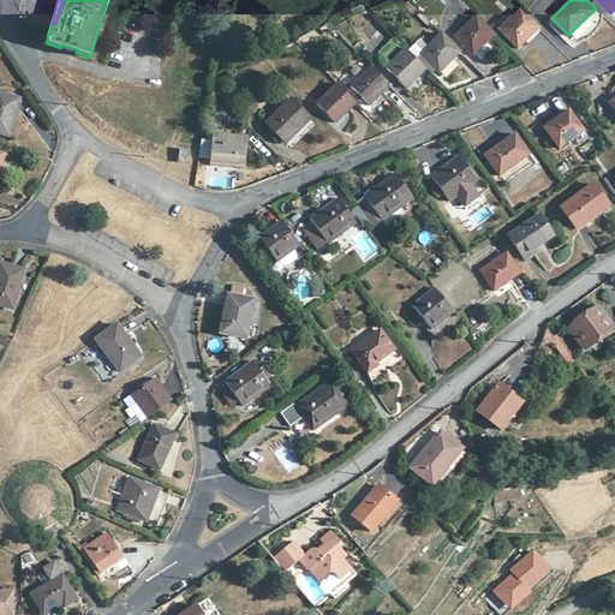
[(538,28),(520,9),(499,29),(518,48),(538,28)]
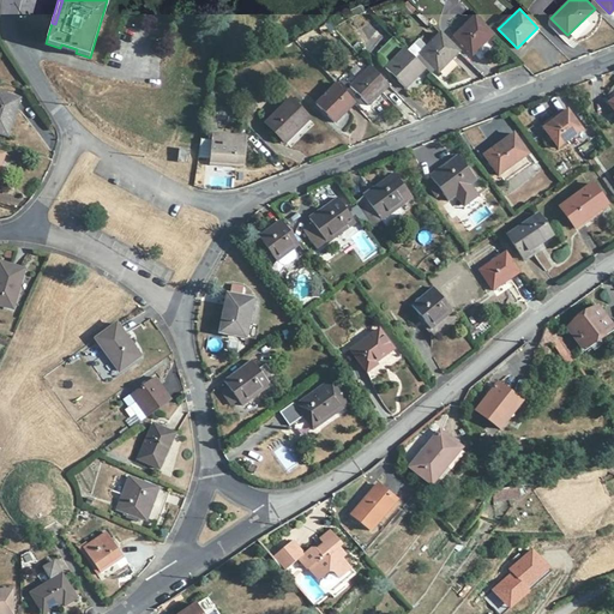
[(493,35),(474,16),(455,36),(473,54),(493,35)]
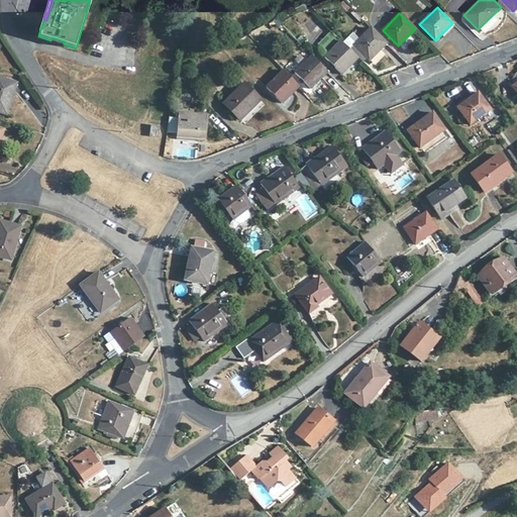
[(387,43),(371,28),(359,40),(352,33),(343,43),(349,49),(353,45),(367,58),(370,61),(387,43)]
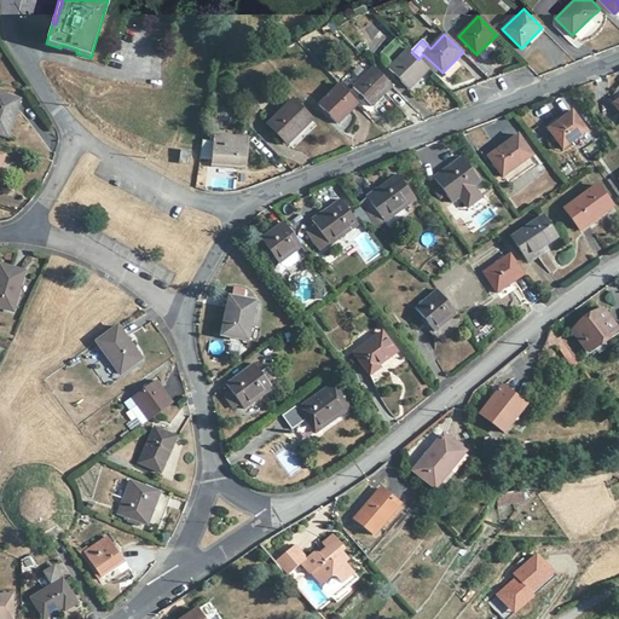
[(411,52),(395,38),(380,53),(392,65),(389,69),(409,90),(428,70),(418,59),(411,52)]
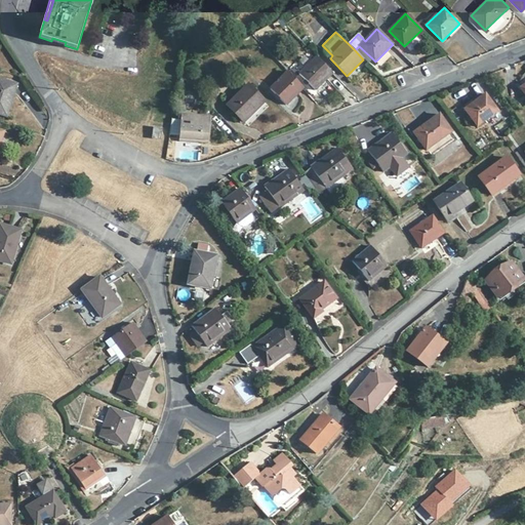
[(368,63),(372,58),(359,46),(355,50),(368,63)]
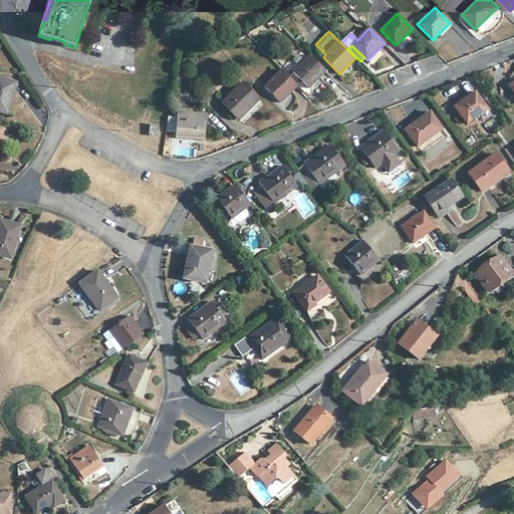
[(326,71),(310,55),(293,72),(308,88),(326,71)]
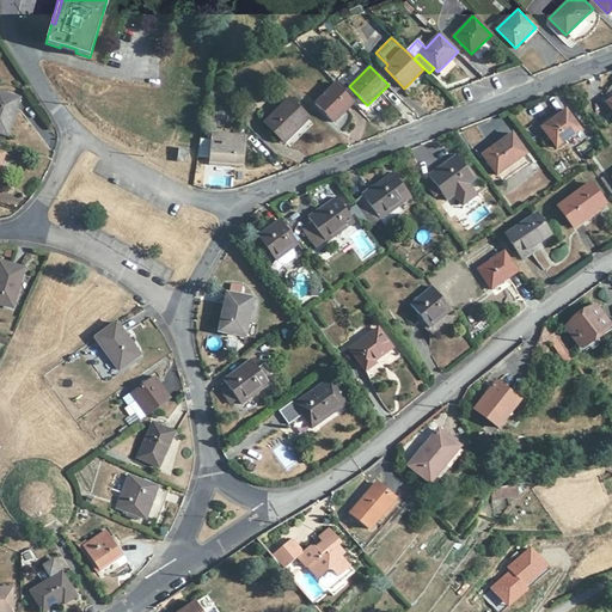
[(354,103),(336,84),(316,104),(334,122),(354,103)]
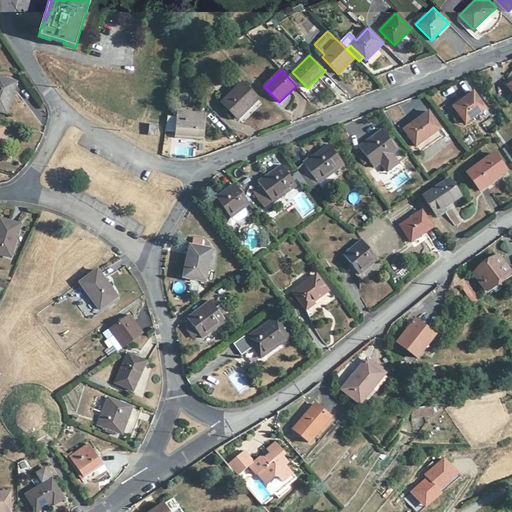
[(16,83),(0,78),(0,111),(7,114),(16,83)]
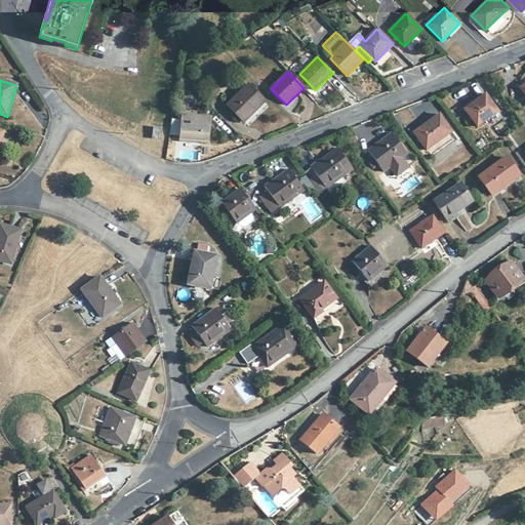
[(266,102),(249,84),(228,106),(232,110),(237,116),(244,122),(266,102)]
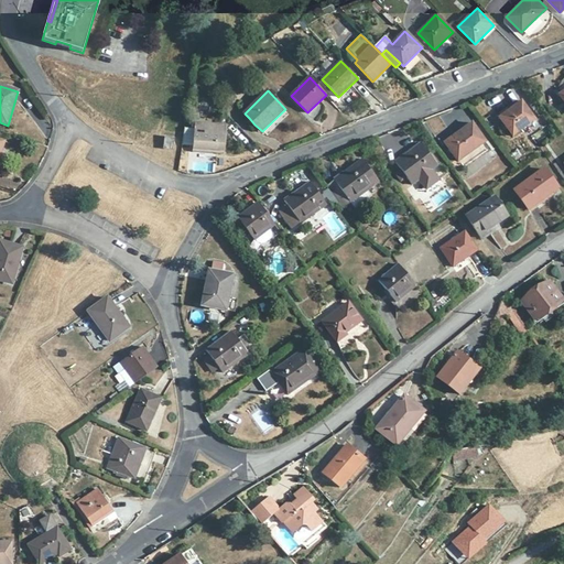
[(534,119),(521,101),(500,117),(512,136),(534,119)]
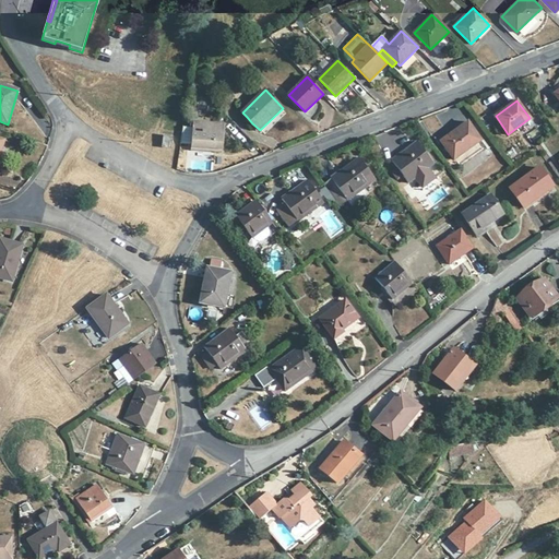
[(252,123),(247,117),(244,120),(249,126),(252,123)]
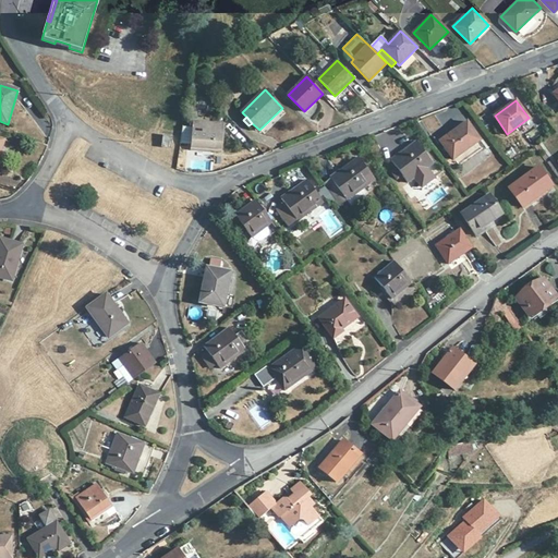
[(223,124),(193,122),(193,124),(182,123),(180,137),(191,138),(190,146),(191,146),(222,149),(223,124)]
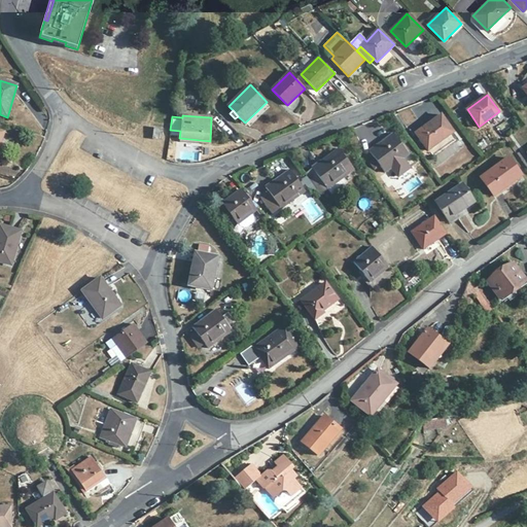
[(453,132),(441,115),(416,133),(428,150),(453,132)]
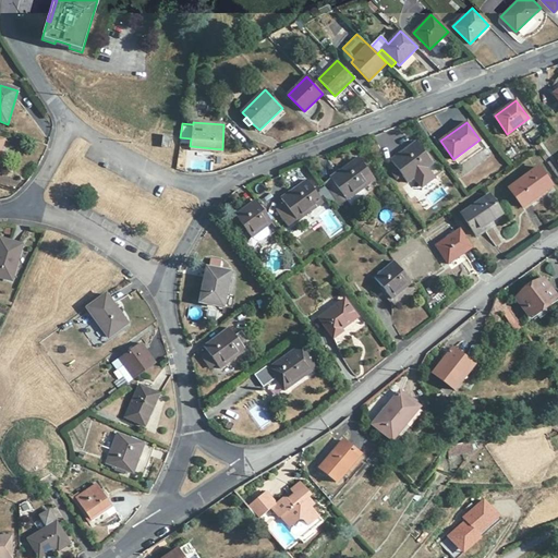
[(172,136),(164,135),(161,146),(171,147),(172,136)]
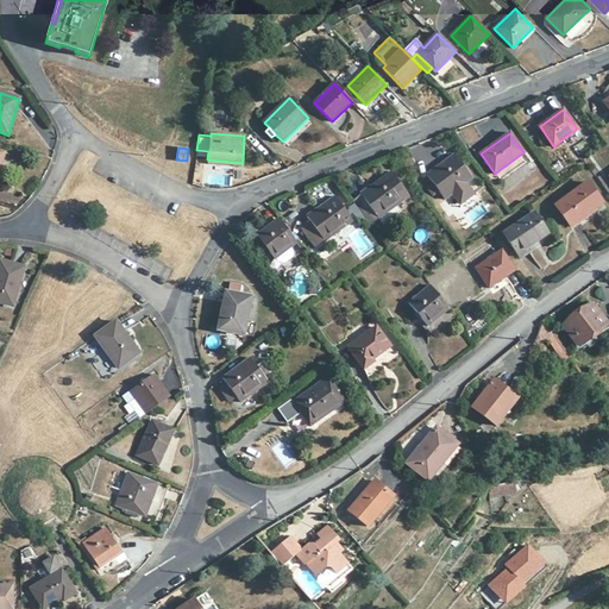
[(471,179),(454,155),(427,175),(427,176),(419,183),(434,205),(444,198),(445,198),(471,179)]
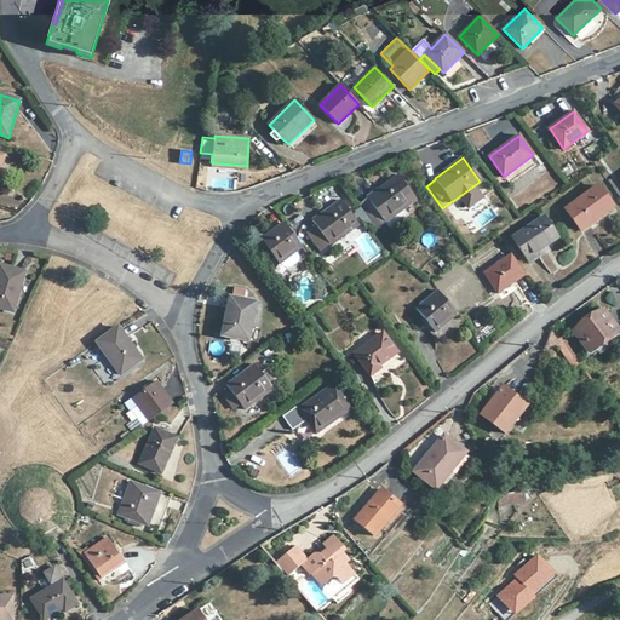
[(417,200),(399,176),(374,193),(359,205),(377,229),(385,223),(403,210),(417,200)]
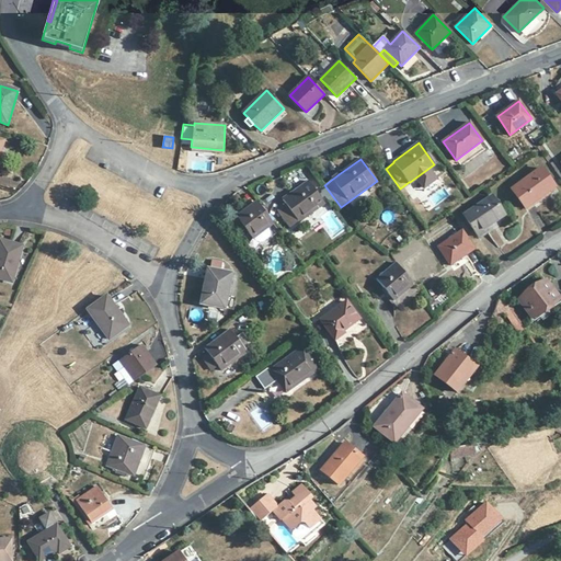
[(560,171),(554,162),(550,164),(560,179),(560,171)]
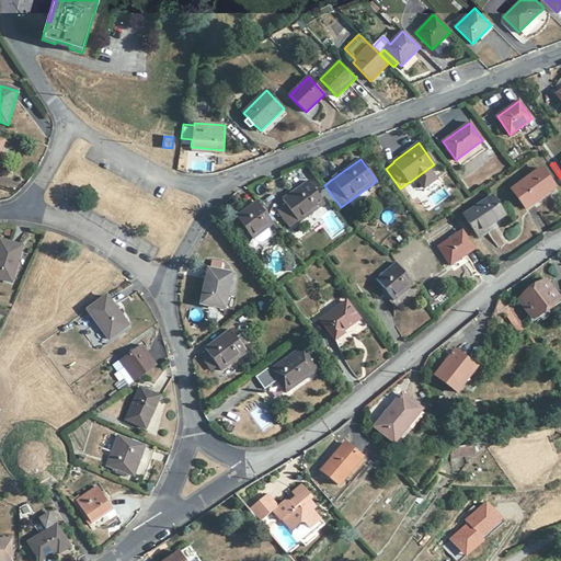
[(554,187),(541,169),(513,190),(526,208),(554,187)]
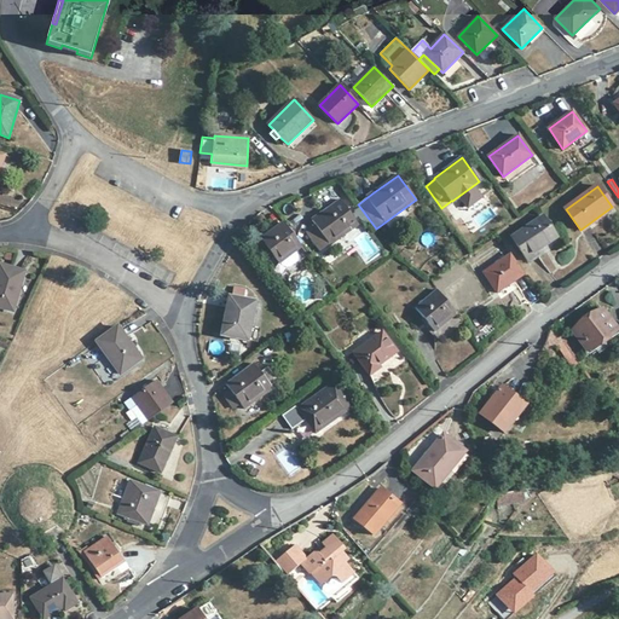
[(358,225),(340,200),(322,214),(312,220),(317,226),(307,233),(320,250),(328,244),(330,244),(358,225)]
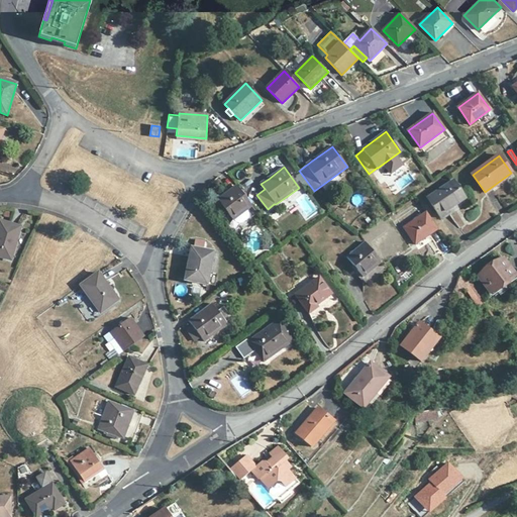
[(339,180),(336,175),(321,186),(325,191),(339,180)]
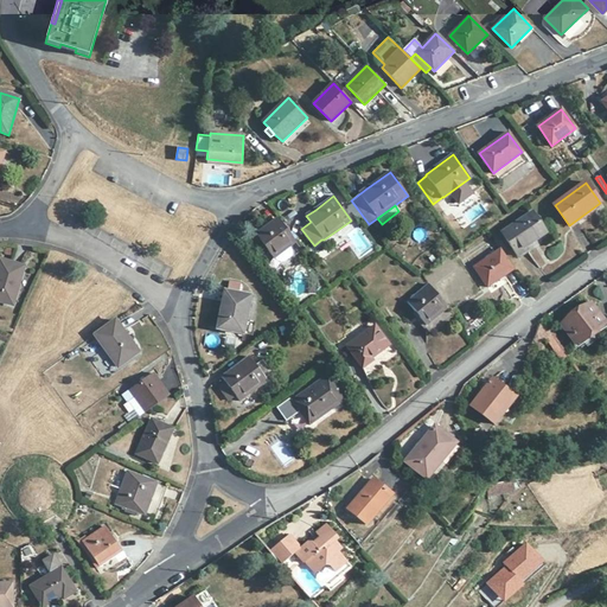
[(547,232),(532,211),(502,232),(517,256),(526,250),(524,248),(547,232)]
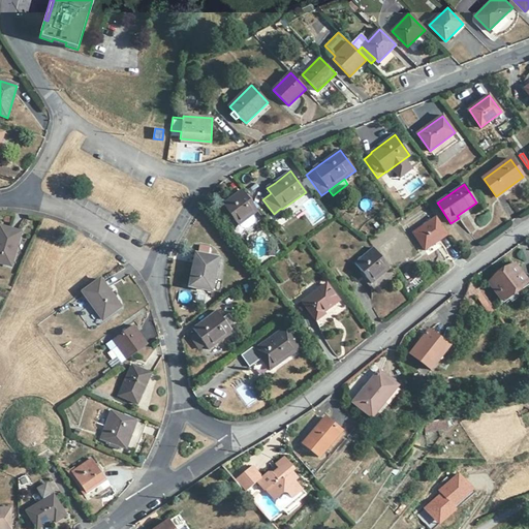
[(257,212),(242,190),(231,198),(224,204),(225,206),(221,209),(229,220),(234,218),(239,224),(257,212)]
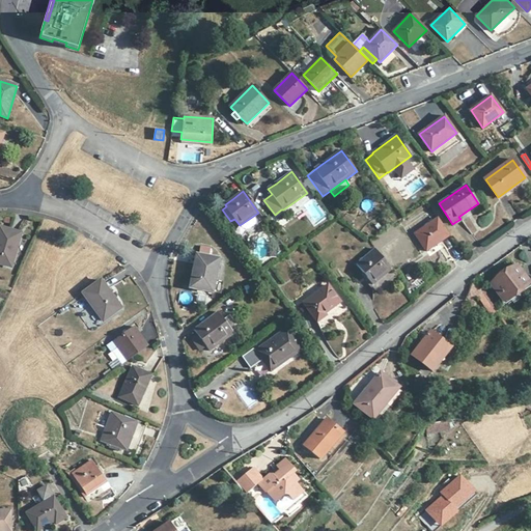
[(353,219),(347,214),(343,219),(350,223),(353,219)]
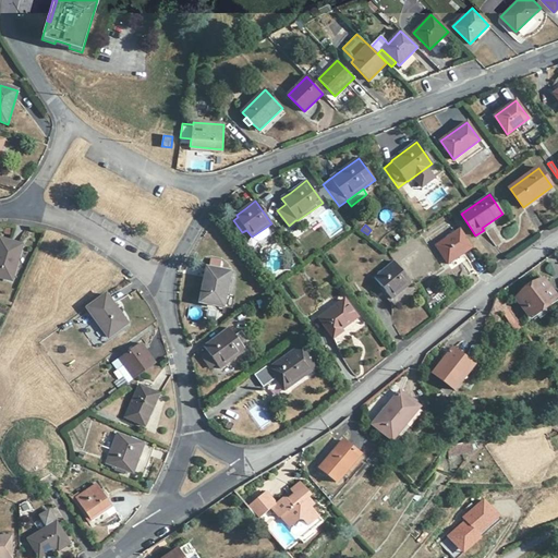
[(447,239),(460,255),(472,247),(460,230),(447,239)]
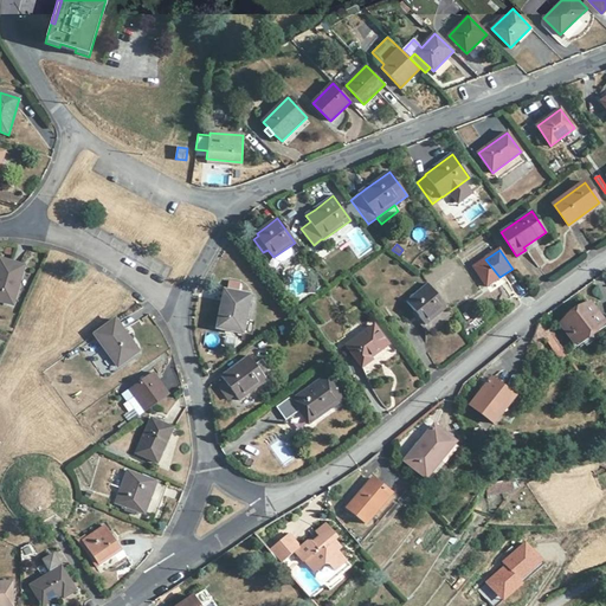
[(21,265),(0,259),(0,302),(12,305),(17,291),(14,291),(21,265)]
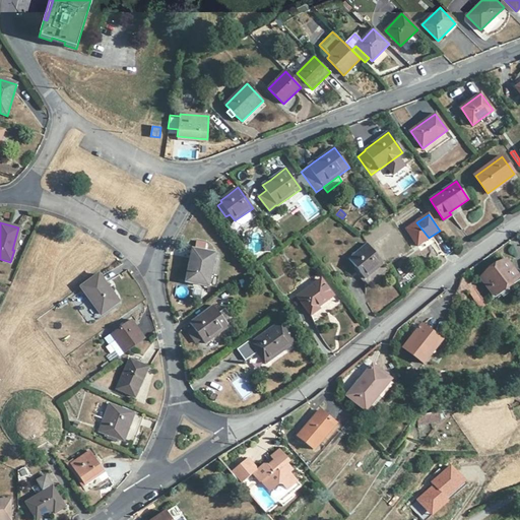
[(418,246),(429,238),(416,222),(407,229),(418,246)]
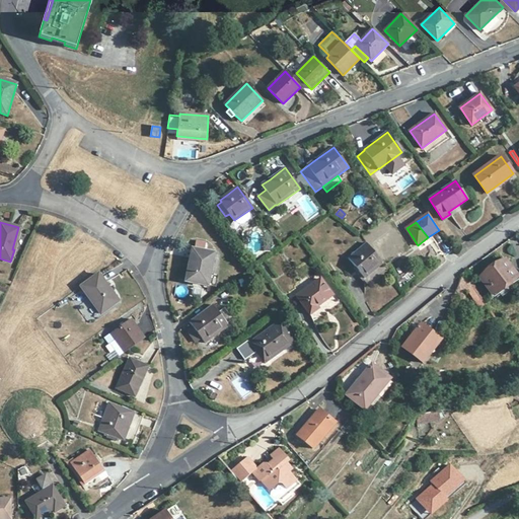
[(383,264),(367,243),(349,258),(365,278),(383,264)]
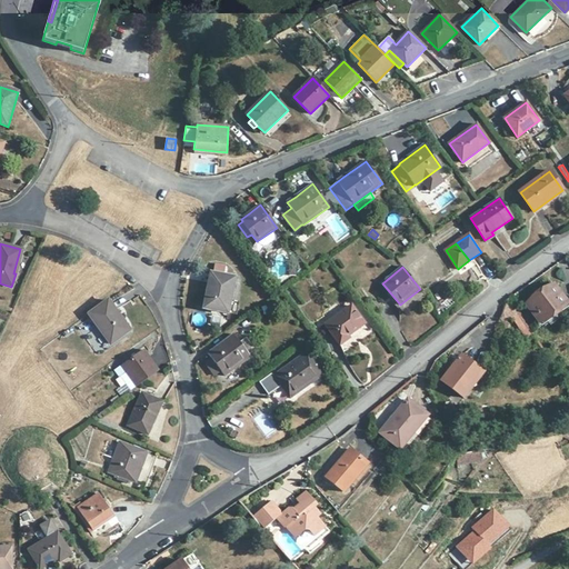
[(235,278),(210,273),(203,308),(229,313),(235,278)]
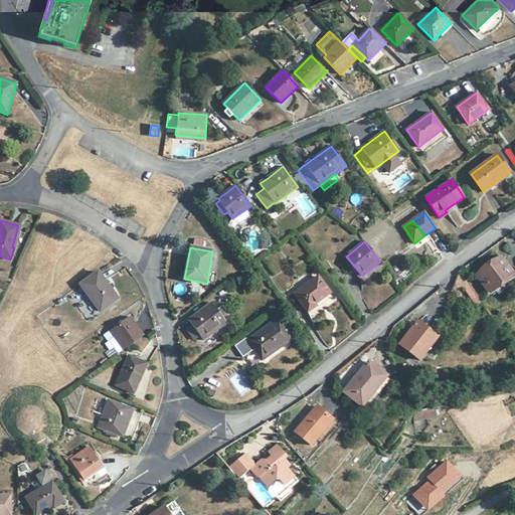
[(511,276),(499,259),(479,274),(491,291),(511,276)]
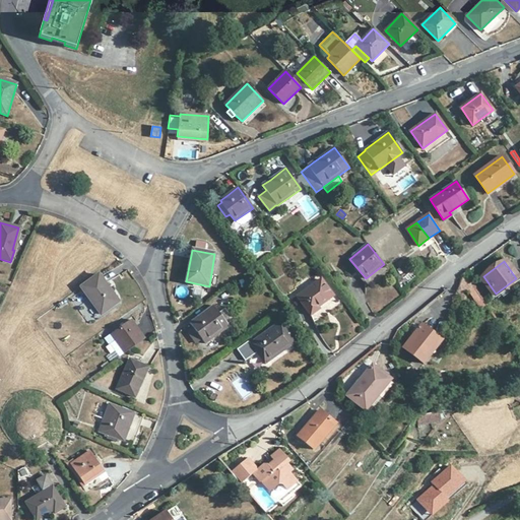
[(461,294),(466,290),(473,285),(465,273),(457,293),(461,294)]
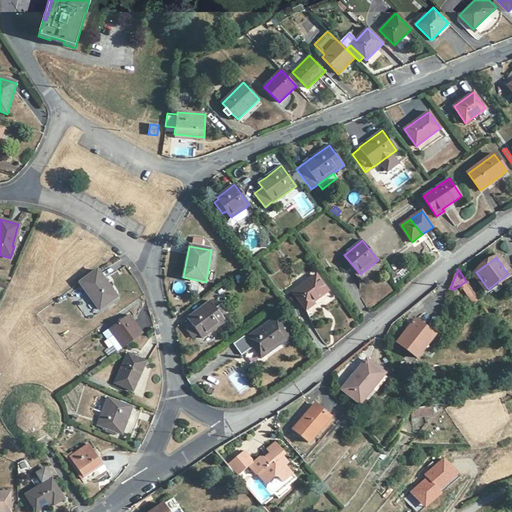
[(116,297),(97,270),(80,283),(99,310),(116,297)]
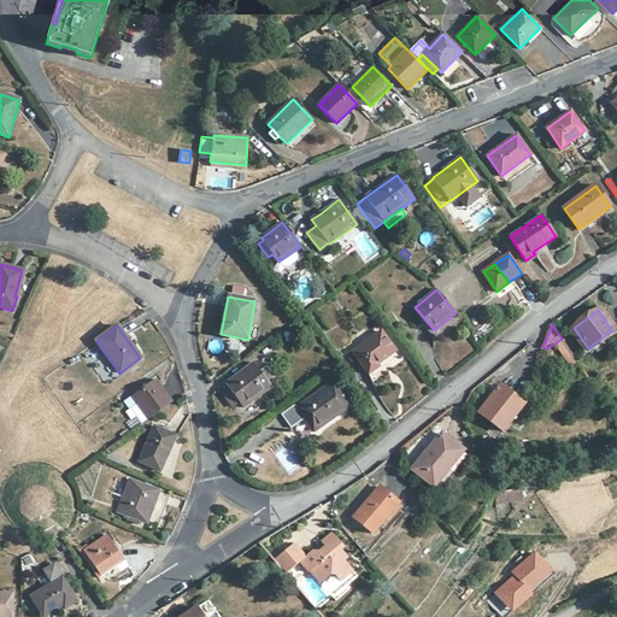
[(395,352),(381,331),(352,352),(369,375),(380,366),(377,364),(395,352)]
